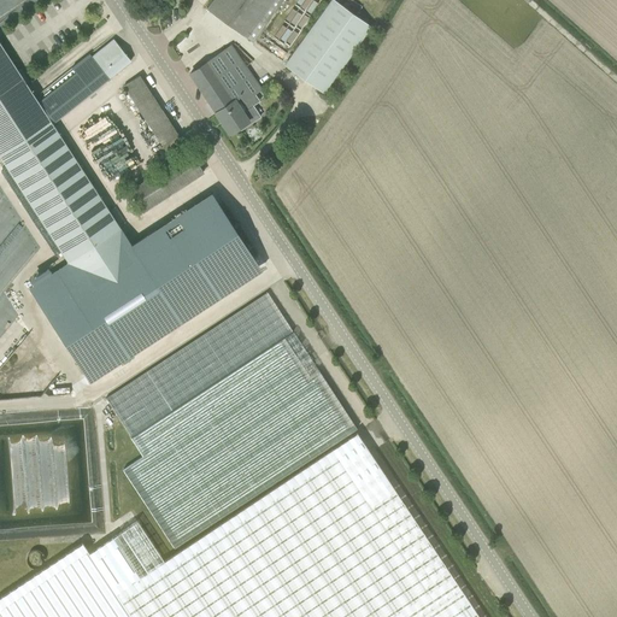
[(215,0),(209,10),(252,41),(282,0),(215,0)]
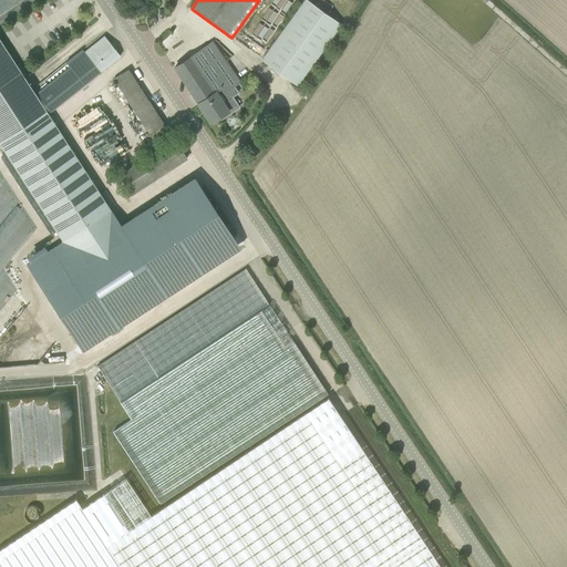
[(307,0),(305,0),(263,59),(263,60),(298,85),(341,24),(307,0)]
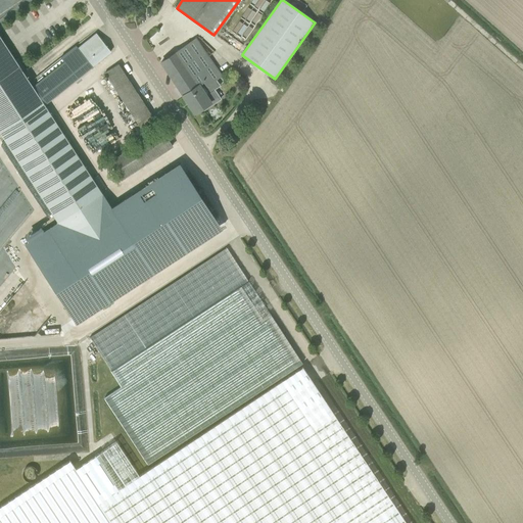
[(64,62),(33,87),(45,104),(91,67),(90,66),(96,61),(97,62),(110,51),(96,33),(78,47),(76,46),(60,57),(64,62)]
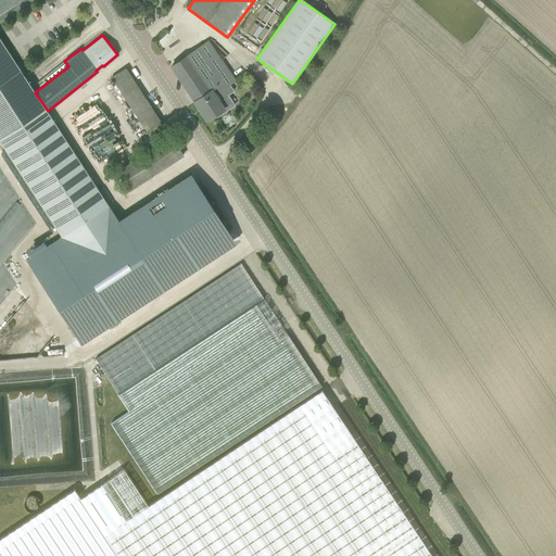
[(110,206),(49,113),(48,111),(35,92),(0,37),(0,140),(62,237),(110,206)]
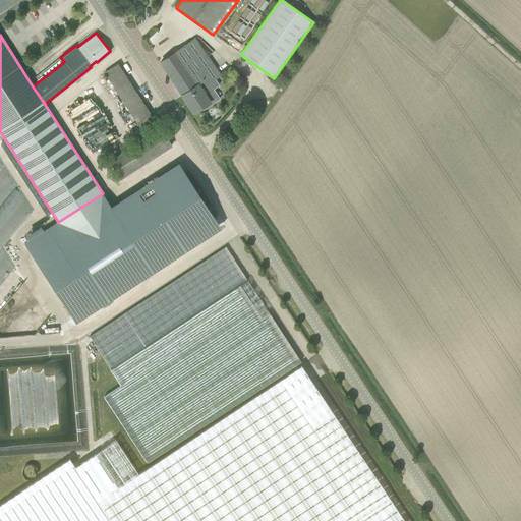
[(210,81),(221,74),(213,63),(212,63),(194,39),(176,52),(161,62),(182,95),(196,84),(196,83),(207,77),(210,81)]
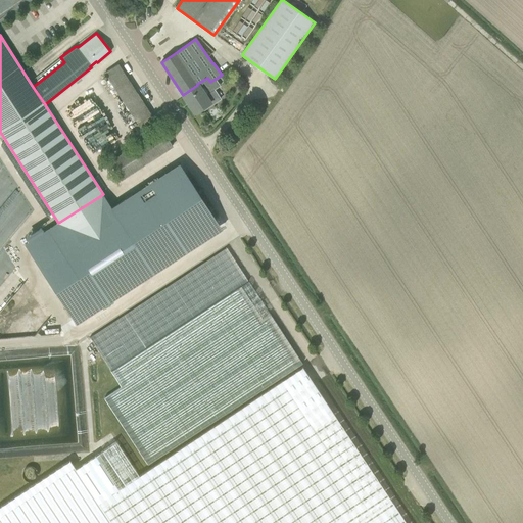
[(105,73),(109,80),(143,131),(156,123),(119,63),(105,73)]
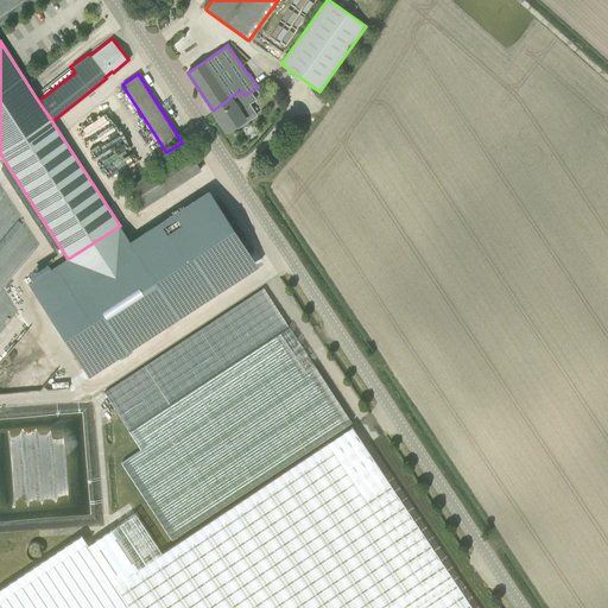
[(229,99),(213,111),(226,132),(235,126),(238,128),(257,115),(249,103),(242,108),(238,100),(245,95),(241,90),(229,97),(229,99)]
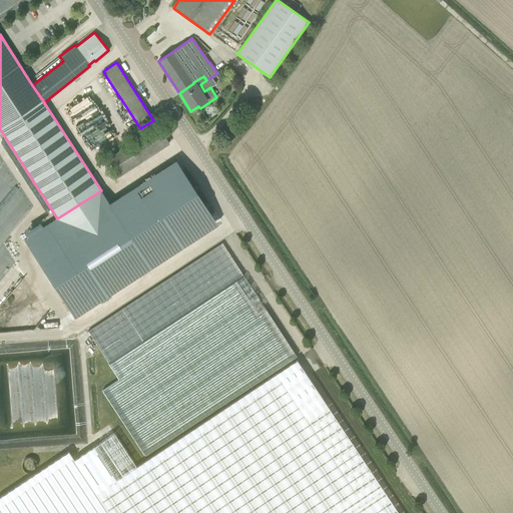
[(118,176),(168,143),(157,126),(131,144),(130,143),(106,158),(118,176)]
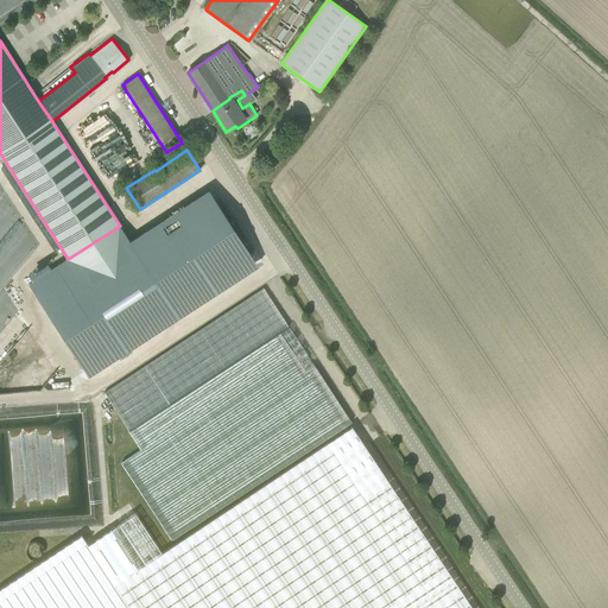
[(130,241),(120,226),(68,259),(30,284),(89,375),(200,303),(192,292),(249,254),(215,202),(160,238),(153,226),(130,241)]
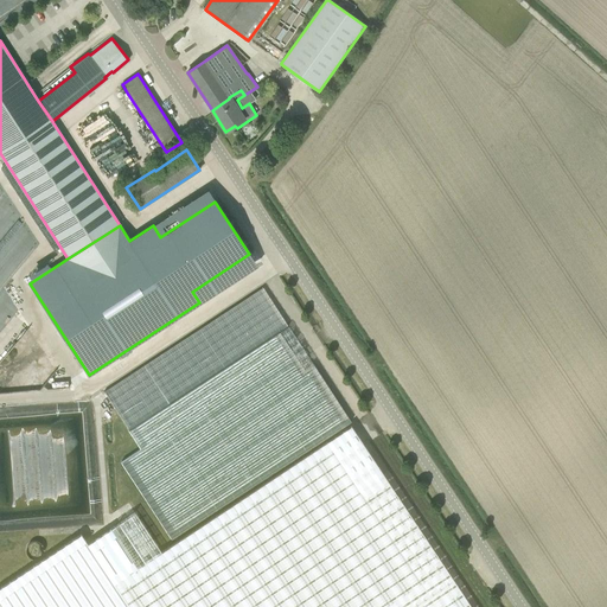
[(352,422),(264,287),(103,391),(140,448),(121,461),(172,540),(352,422)]
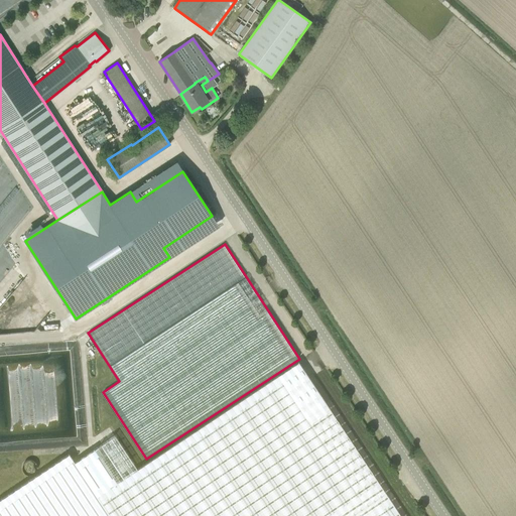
[(0,515),(400,515),(298,362),(137,470),(115,435),(0,511),(0,515)]
